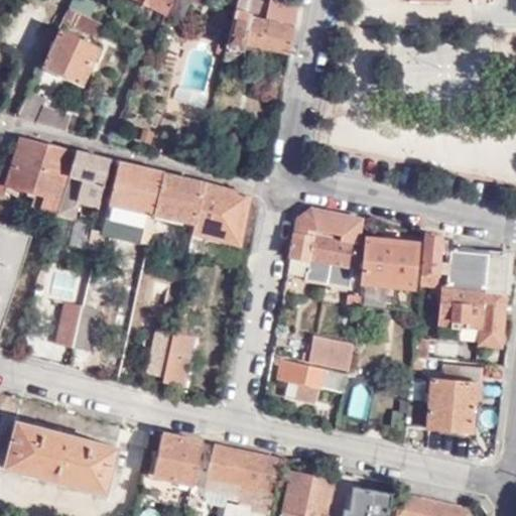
[(97,4),(89,0),(72,0),(71,3),(92,14),(97,4)]
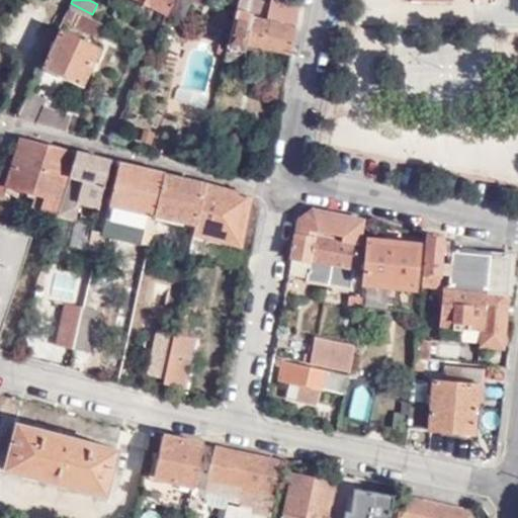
[(173,0),(142,0),(168,12),(173,0)]
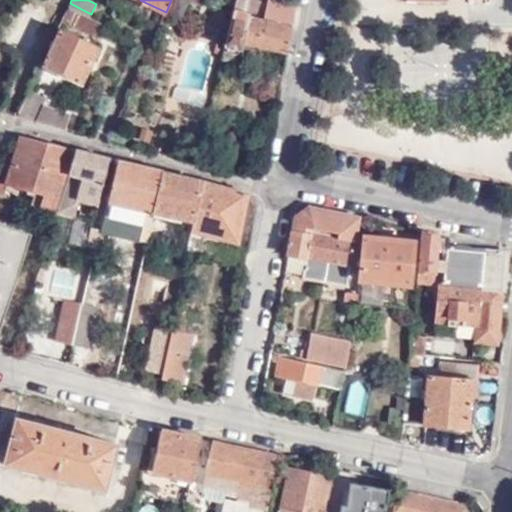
[(291,22),(295,2),(284,0),(266,0),(266,3),(255,0),(254,0),(235,0),(233,11),(257,16),(291,22)]
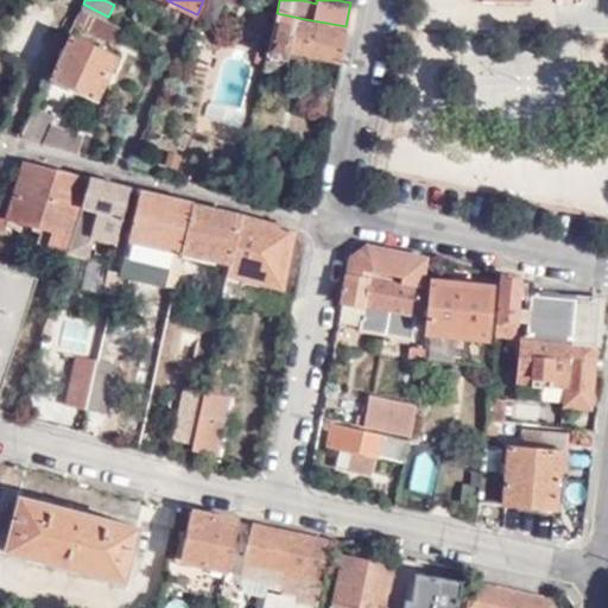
[(108,17),(83,4),(76,19),(116,38),(122,24),(108,17)]
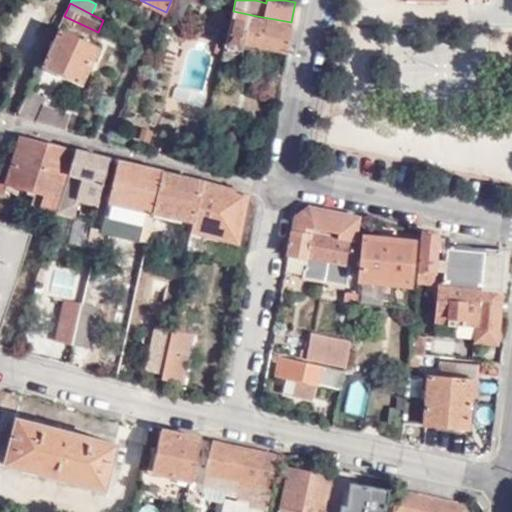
[(257,16),(233,11),(221,55),(238,57),(241,42),(287,50),(291,26),(257,20),(257,16)]
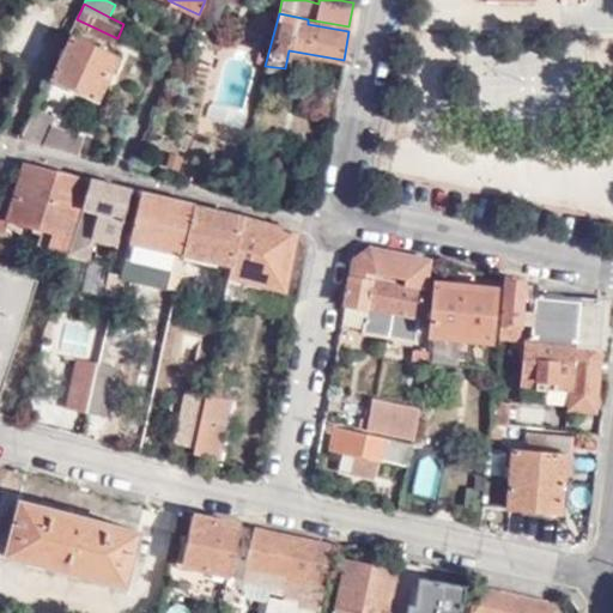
[(119,53),(72,30),(50,73),(97,96),(119,53)]
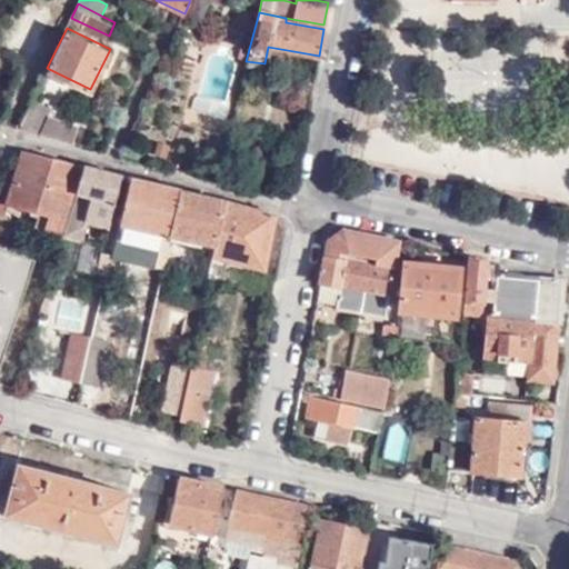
[(308,111),(313,81),(300,79),(293,108),(308,111)]
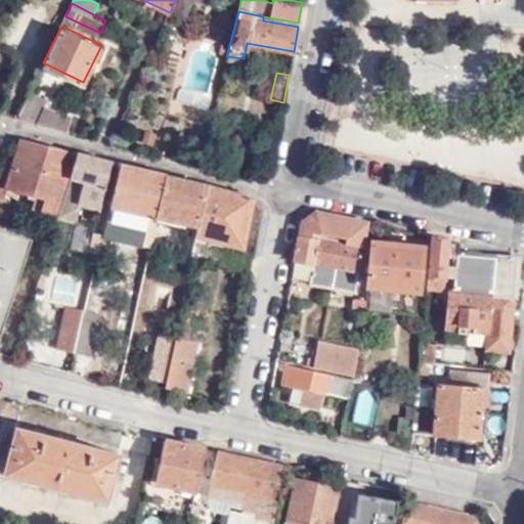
[(18,117),(68,130),(72,116),(45,108),(49,94),(31,90),(18,117)]
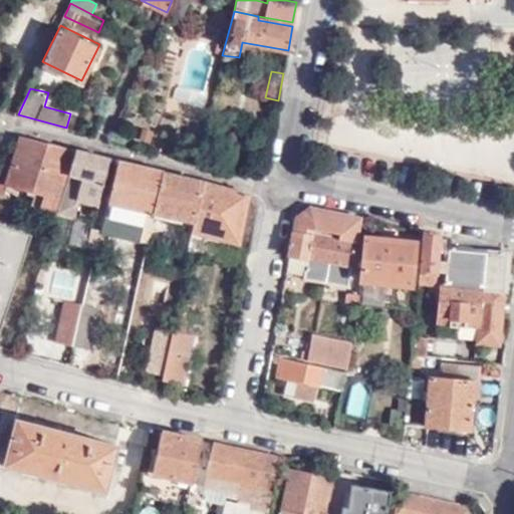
[(72,148),(21,135),(15,153),(9,151),(1,163),(0,164),(0,196),(6,180),(32,188),(28,203),(52,210),(72,148)]
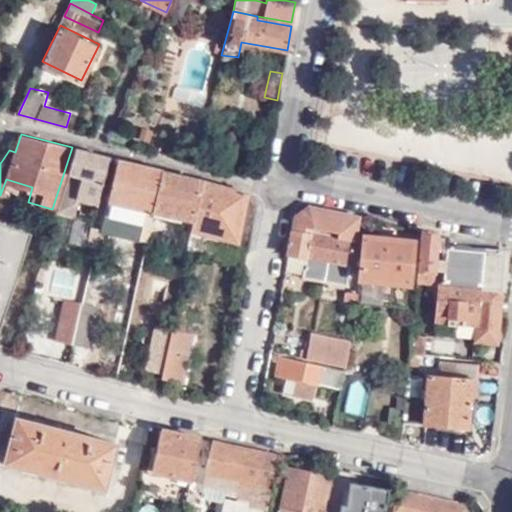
[(75,148),(55,213),(72,217),(76,203),(93,207),(107,157),(75,148)]
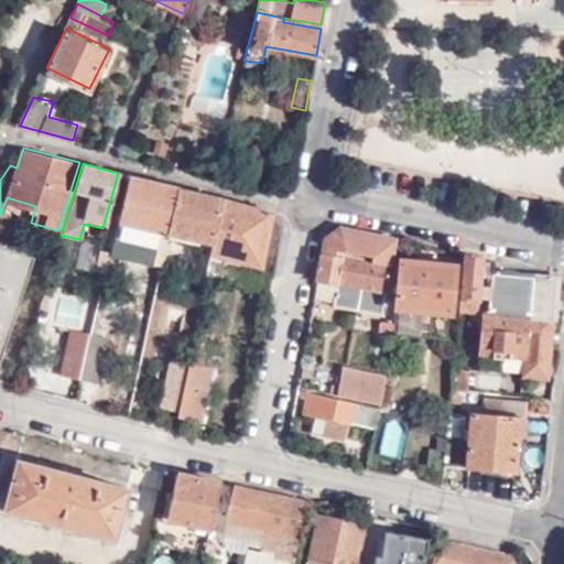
[(217,167),(214,179),(224,181),(227,170),(217,167)]
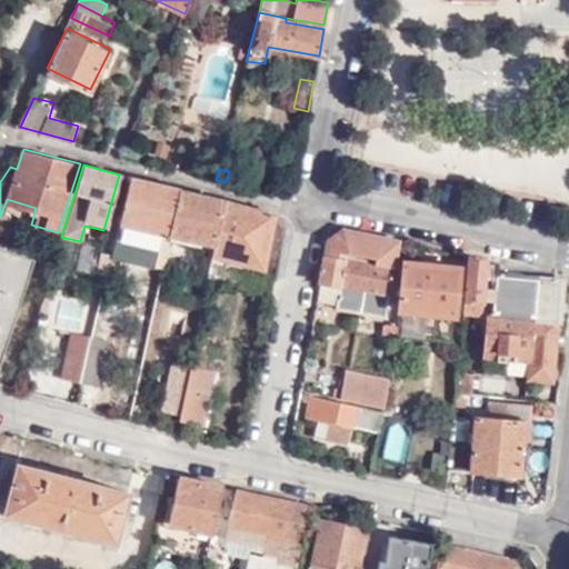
[(116,239),(166,250),(169,233),(179,191),(179,190),(129,177),(116,239)]
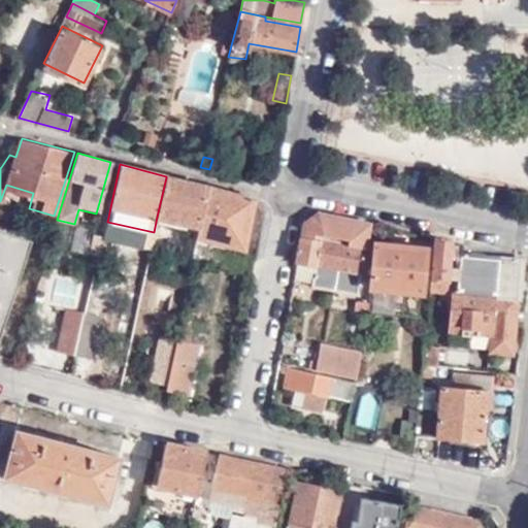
[(250,173),(253,183),(259,179),(257,171),(250,173)]
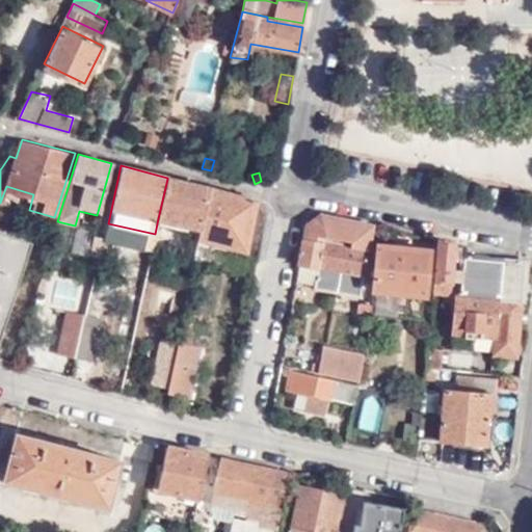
[(167,179),(158,218),(194,225),(185,269),(191,271),(197,238),(208,189),(167,179)]
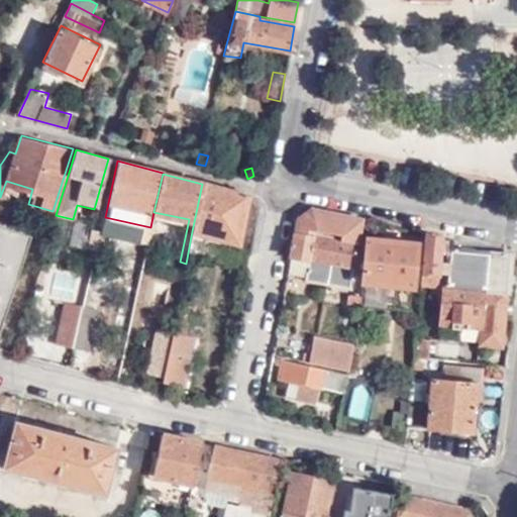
[(237,244),(248,195),(202,184),(192,231),(237,244)]
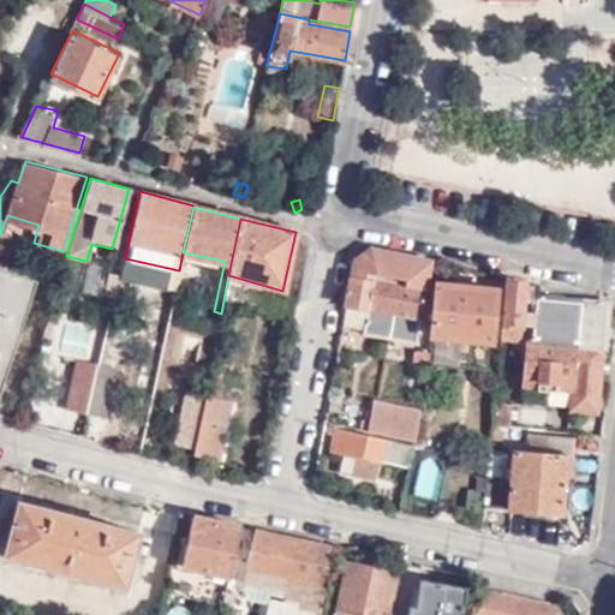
[(416,341),(429,261),(370,249),(353,261),(352,275),(348,275),(345,302),(365,306),(363,326),(362,332),(416,341)]
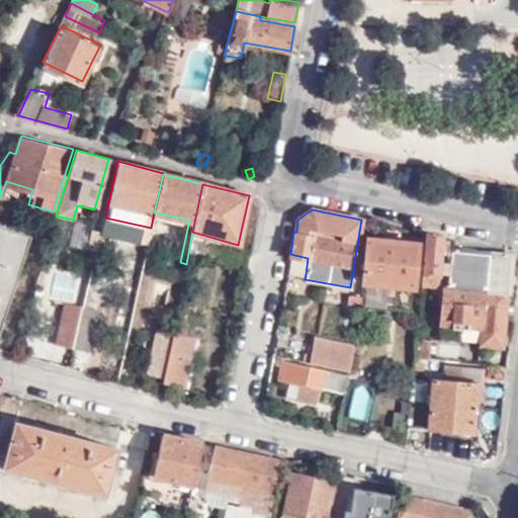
[(0,317),(27,236),(0,227),(0,317)]
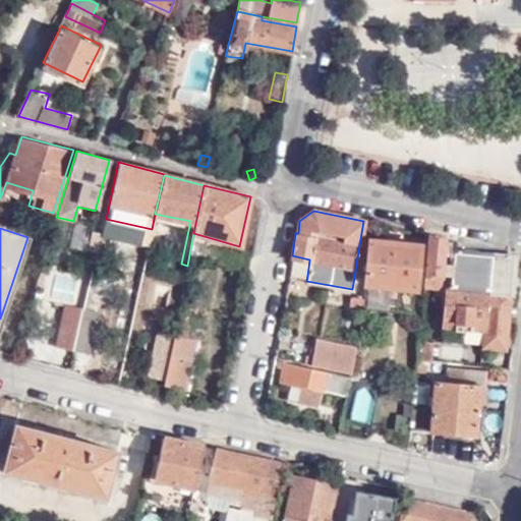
[(444,237),(426,234),(422,276),(451,279),(453,265),(447,264),(450,240),(443,239),(444,237)]
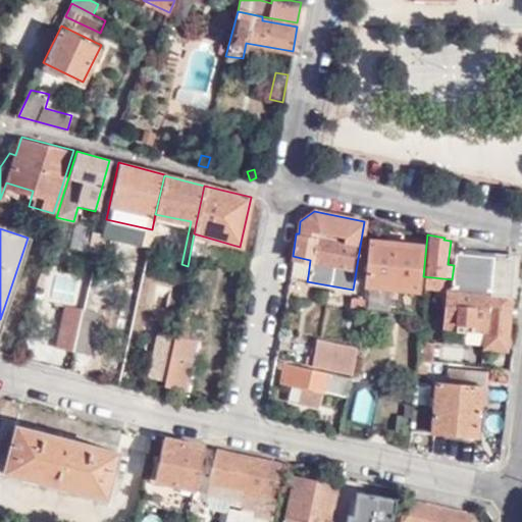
[(421,247),(369,241),(363,283),(384,285),(384,293),(394,294),(395,286),(415,289),(421,247)]
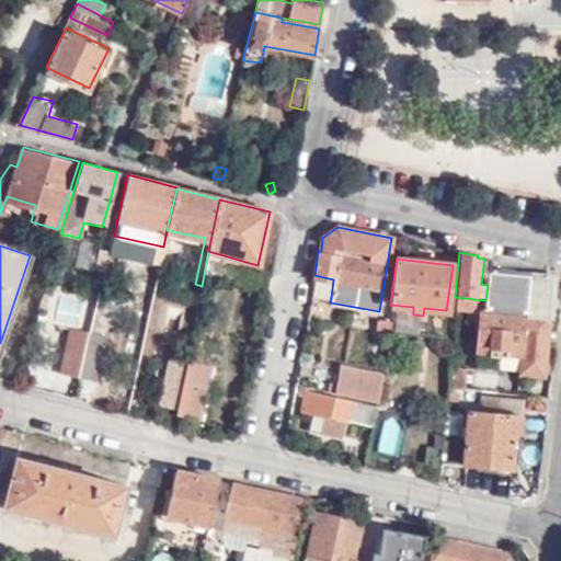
[(488,285),(485,300),(485,310),(549,316),(551,277),(489,270),(488,285)]
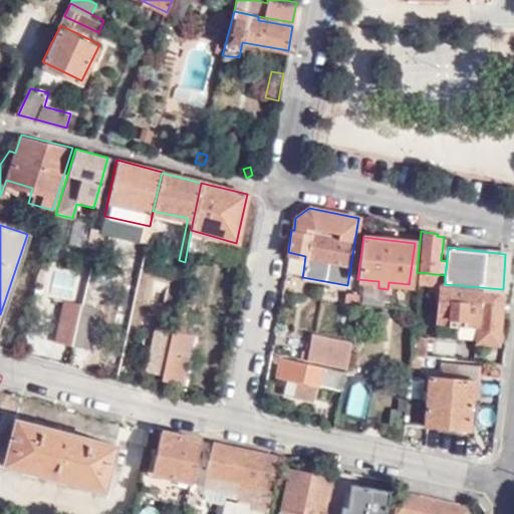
[(285,269),(303,272),(305,256),(288,252),(285,269)]
